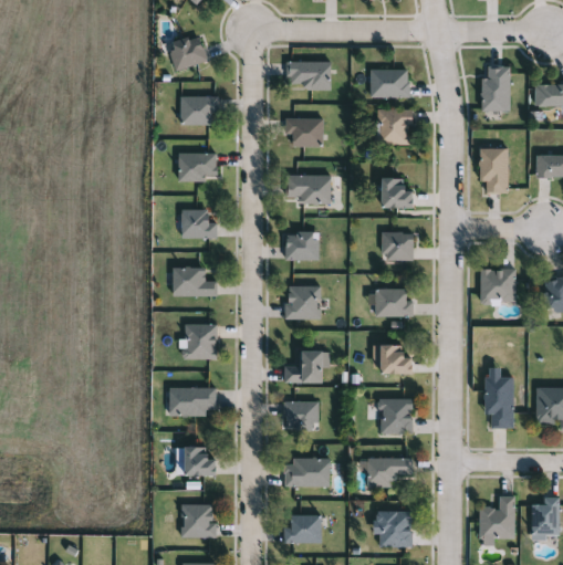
[(168,45),(198,34),(208,60),(177,71),(168,45)]
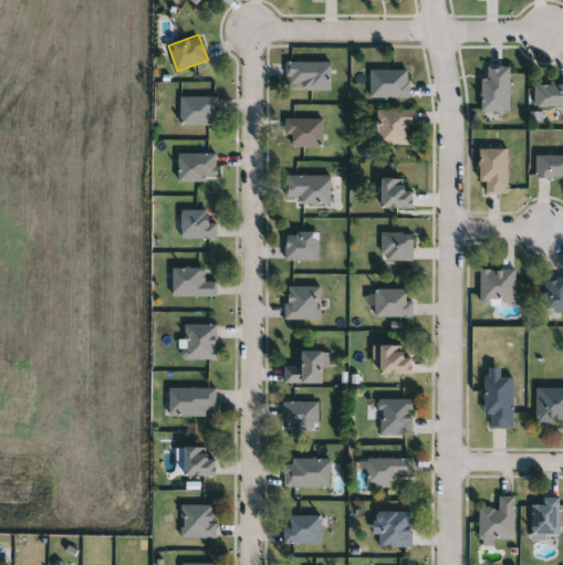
[(289,89),(289,61),(332,61),(332,89),(289,89)]
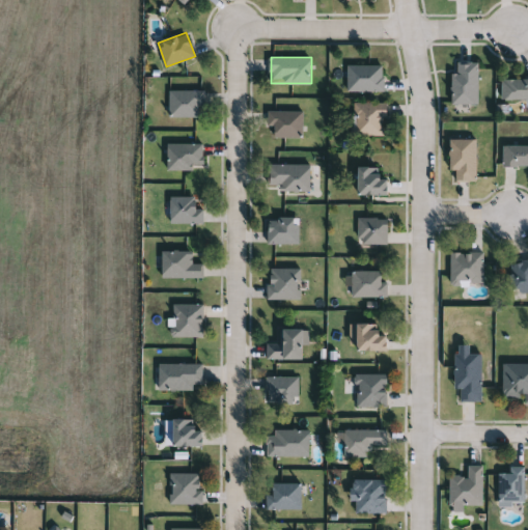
[(479,61),(479,103),(451,103),(451,73),(456,73),(456,61),(479,61)]
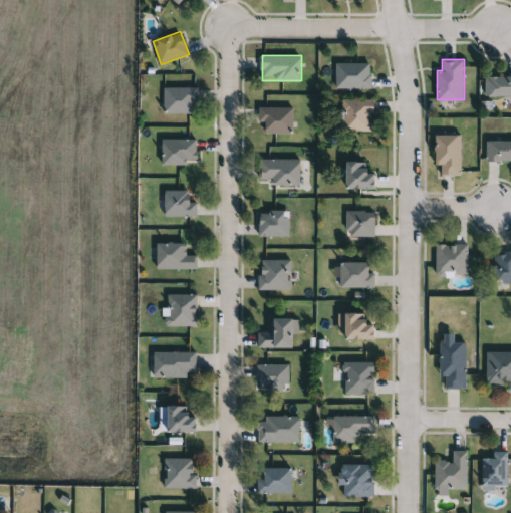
[(336,87),(336,62),(371,62),(371,87),(336,87)]
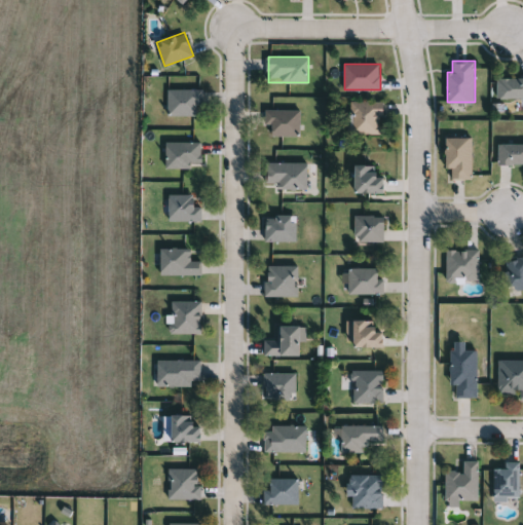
[(522,98),(497,98),(497,78),(522,78),(522,98)]
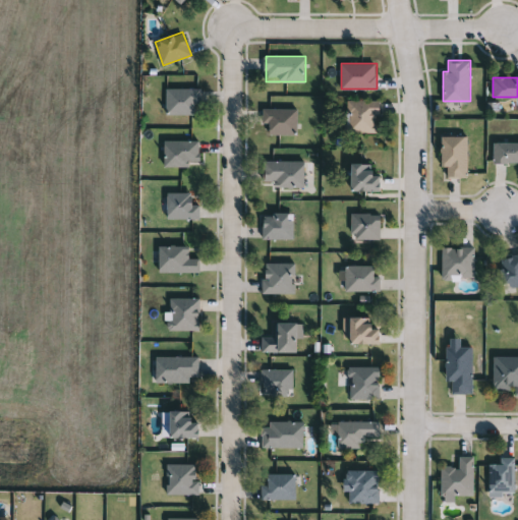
[(194,114),(167,114),(167,89),(202,89),(202,104),(194,104),(194,114)]
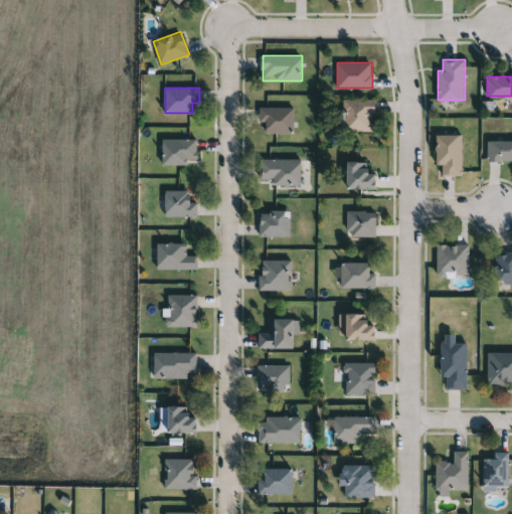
[(374,131),(343,131),(343,100),(374,100),(374,131)]
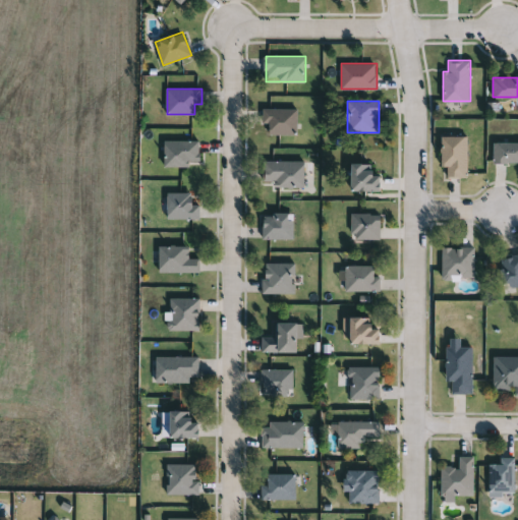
[(297,134),(265,134),(265,109),(297,109),(297,134)]
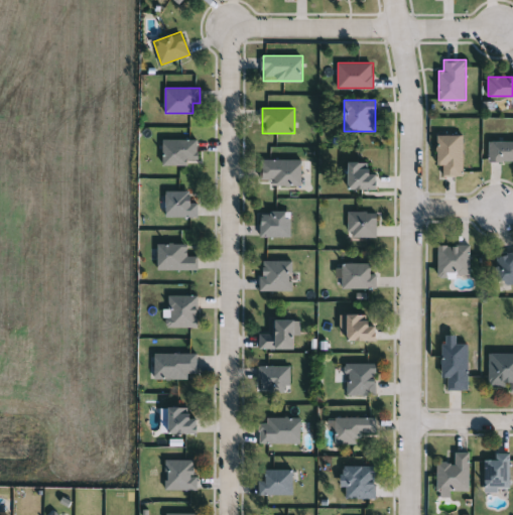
[(436,165),(436,135),(463,135),(463,176),(441,176),(441,165),(436,165)]
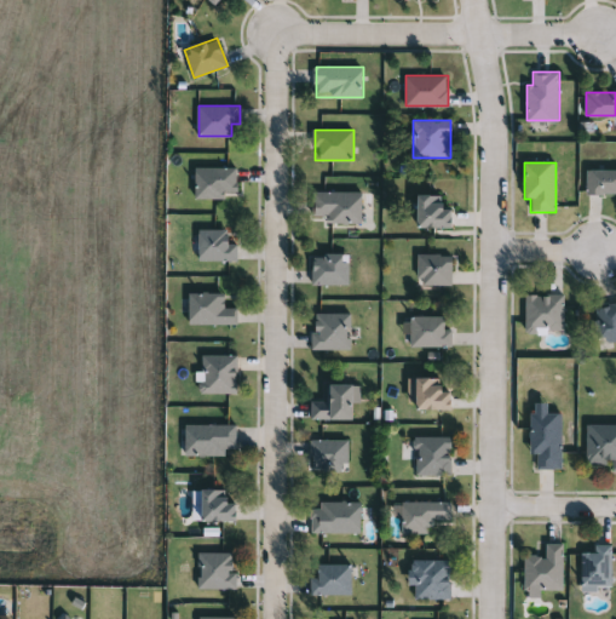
[(195,198),(195,168),(237,168),(237,198),(195,198)]
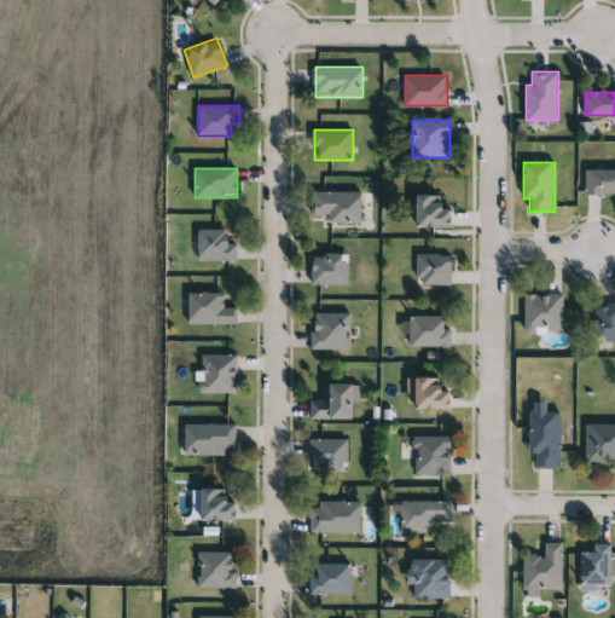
[(614,194),(587,194),(587,169),(614,169),(614,194)]
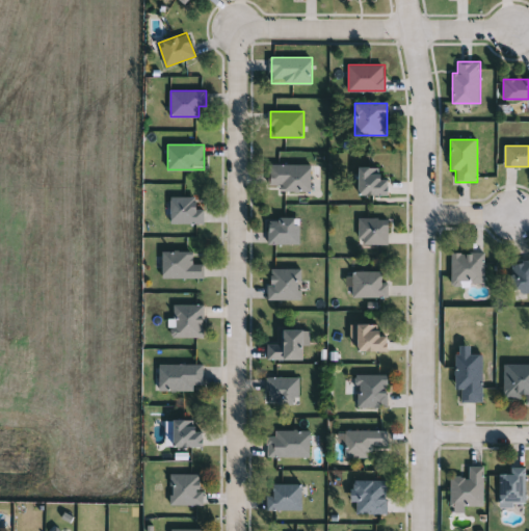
[(311,164),(311,191),(279,191),(279,186),(269,186),(269,164),(311,164)]
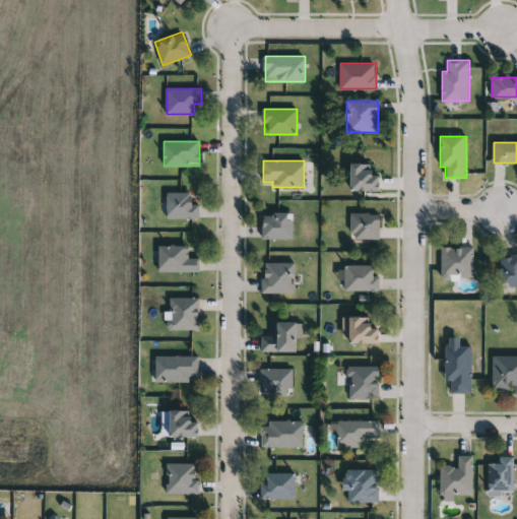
[(349,191),(349,164),(370,164),(370,175),(378,175),(378,191),(349,191)]
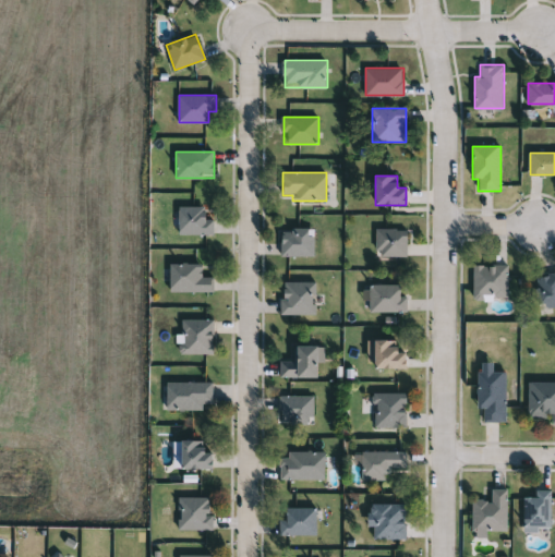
[(179,234),(179,206),(205,206),(205,219),(215,219),(215,234),(179,234)]
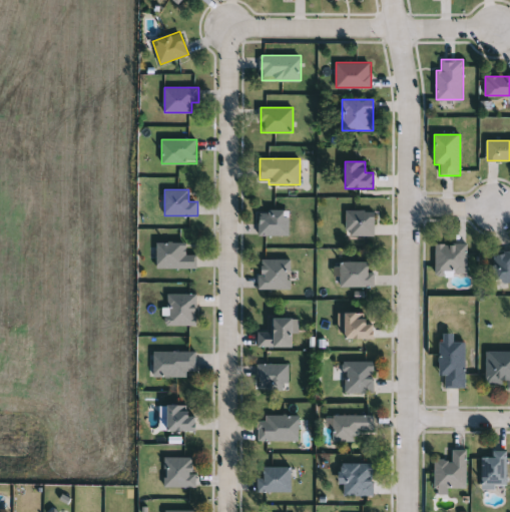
[(290,234),(259,234),(259,209),(290,209),(290,234)]
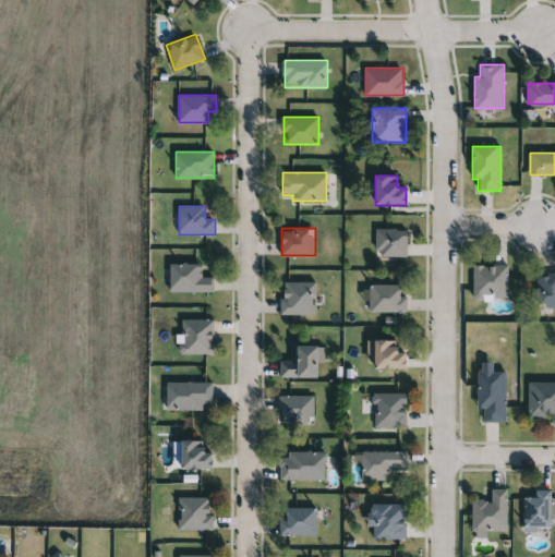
[(408,256),(377,256),(377,228),(408,228),(408,256)]
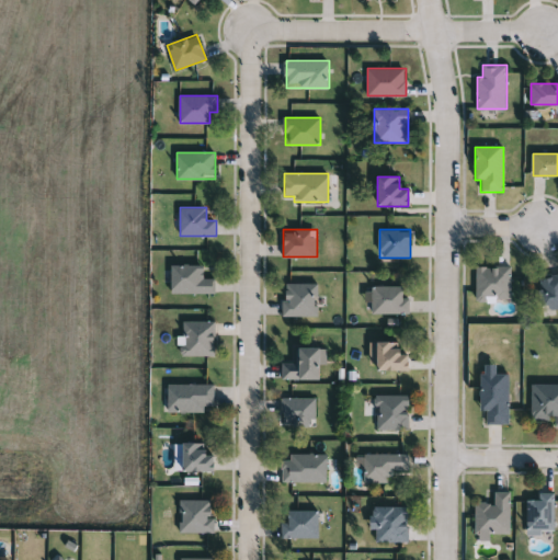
[(215,293),(171,293),(171,265),(204,265),(204,277),(215,277),(215,293)]
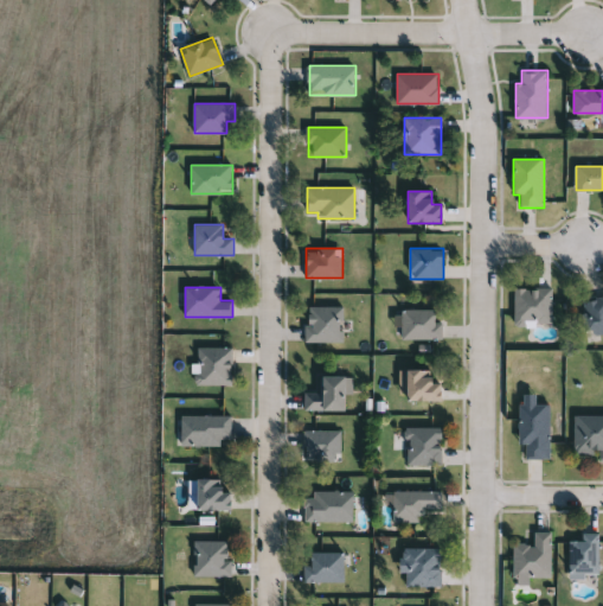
[(553,324),(515,324),(515,287),(553,287),(553,324)]
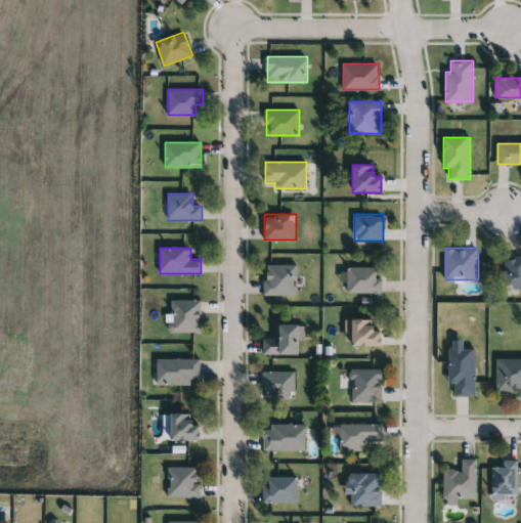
[(520,287),(508,289),(506,258),(520,256),(520,287)]
